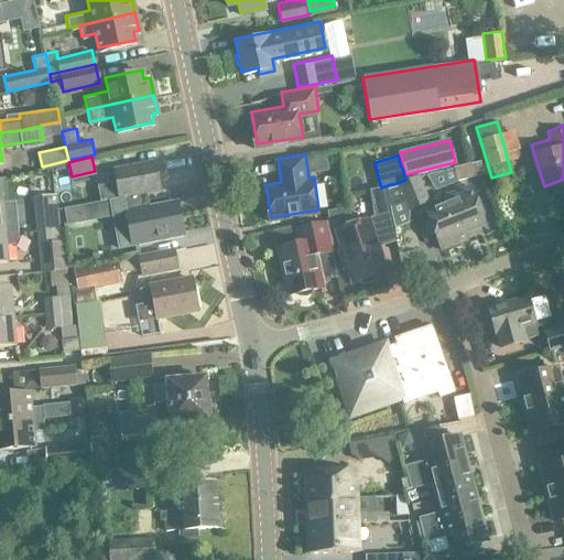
[(125,194),(127,207),(141,204),(139,191),(160,186),(154,158),(114,167),(119,195),(125,194)]
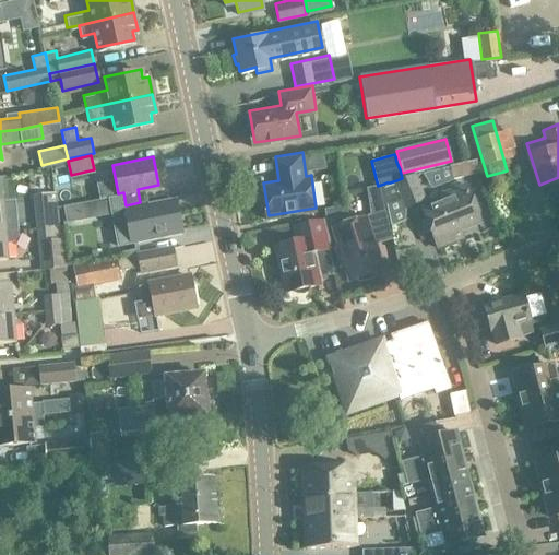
[(454,178),(478,170),(474,160),(465,162),(450,165),(454,178)]
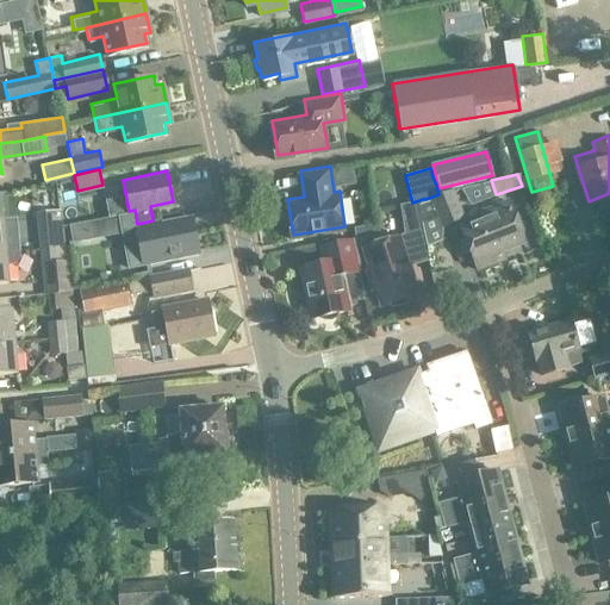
[(465,217),(453,189),(429,198),(429,199),(416,205),(419,223),(436,216),(441,226),(465,217)]
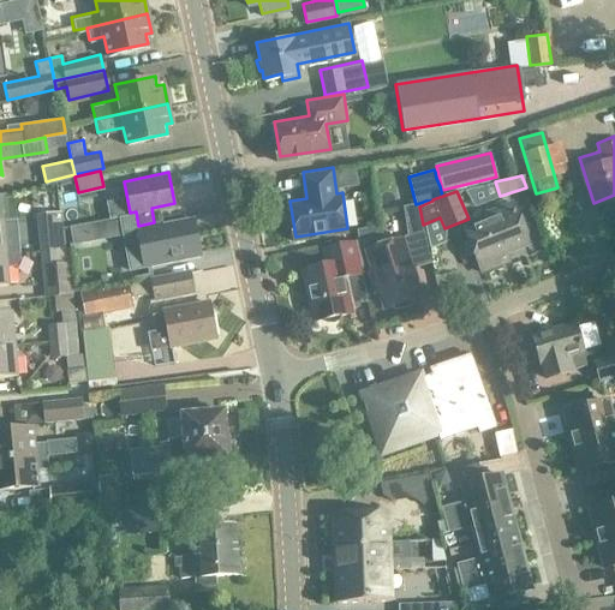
[(464,227),(477,261),(481,269),(508,258),(505,250),(526,241),(513,208),(464,227)]
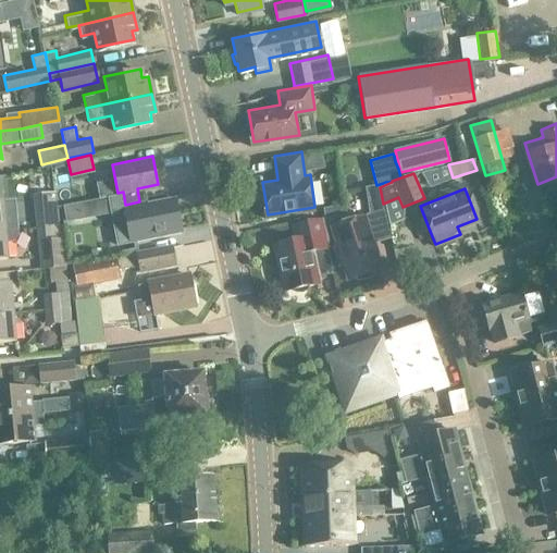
[(36,224),(58,222),(54,191),(33,193),(36,224)]
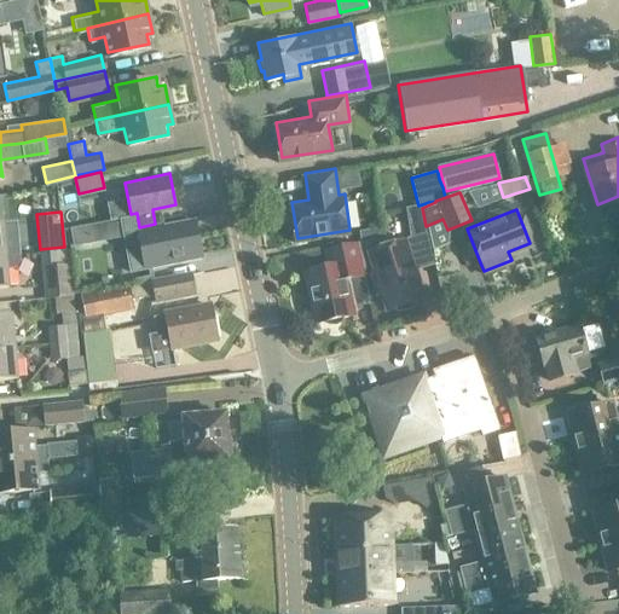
[(155,224),(139,227),(139,229),(138,230),(145,265),(202,254),(194,216),(155,224)]
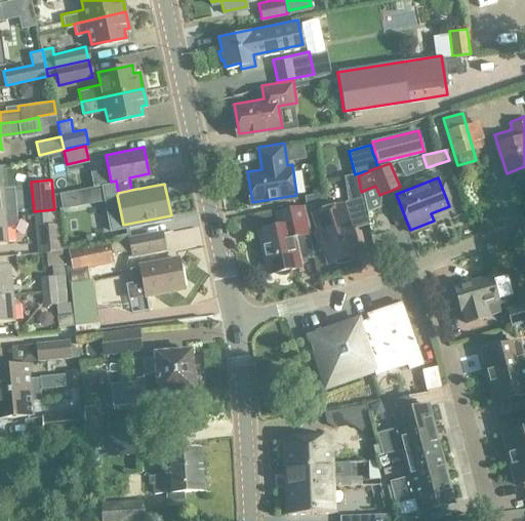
[(15,201),(4,201),(3,188),(0,188),(0,213),(4,214),(16,212),(15,201)]
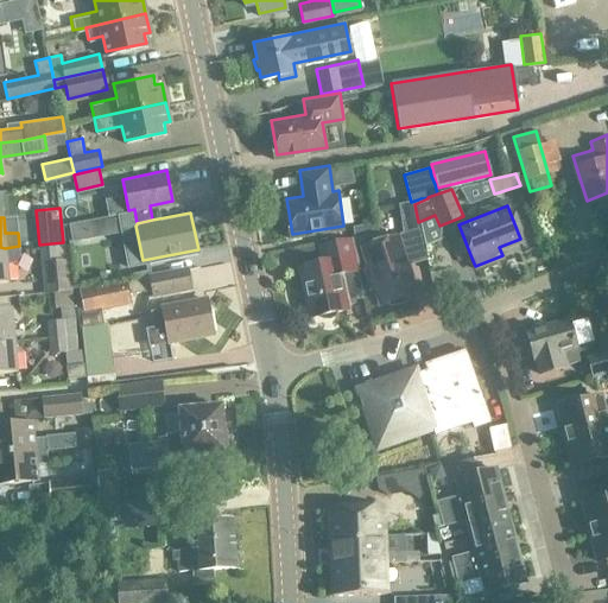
[(69,221),(73,239),(89,235),(86,217),(69,221)]
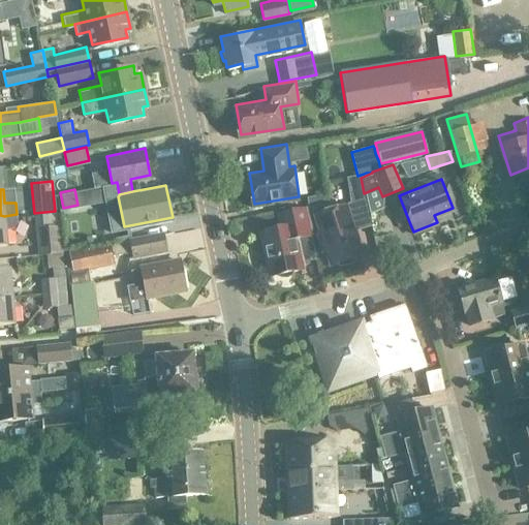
[(330,203),(328,192),(307,196),(308,206),(330,203)]
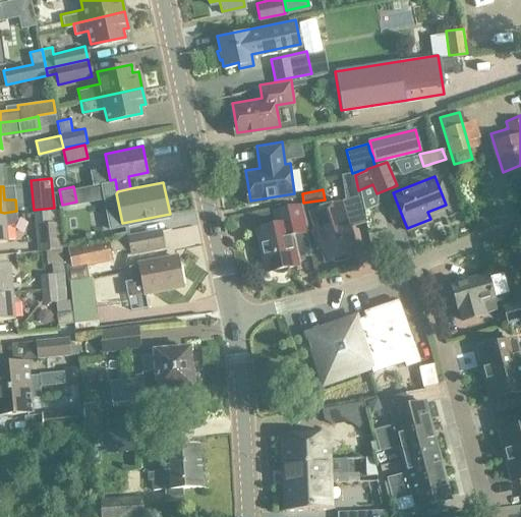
[(362,193),(343,199),(311,209),(327,259),(334,256),(335,260),(345,257),(350,254),(350,251),(357,249),(349,226),(351,225),(350,221),(366,216),(362,193)]
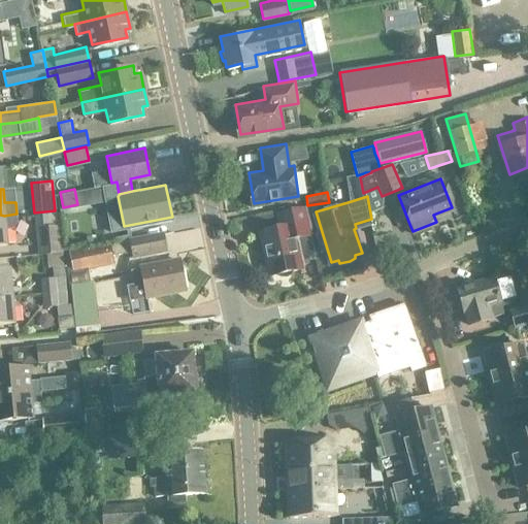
[(278,211),(281,225),(260,229),(269,272),(279,270),(283,273),(291,271),(292,268),(302,266),(296,234),(310,231),(305,205),(278,211)]
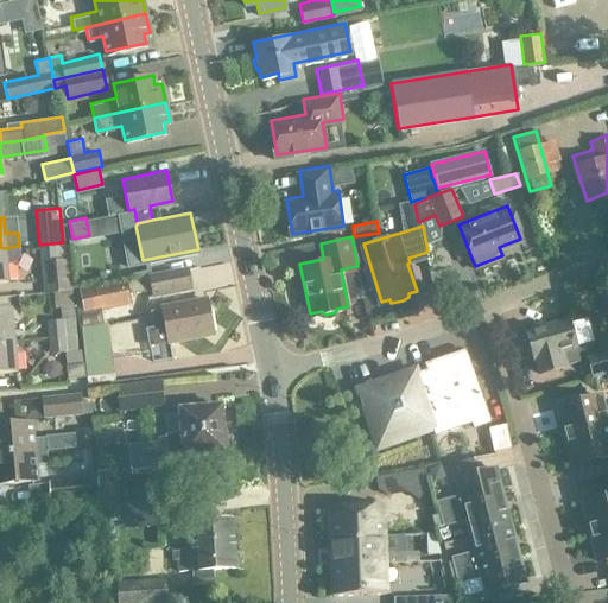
[(71,287),(65,242),(63,242),(39,245),(43,290),(52,289),(71,287)]
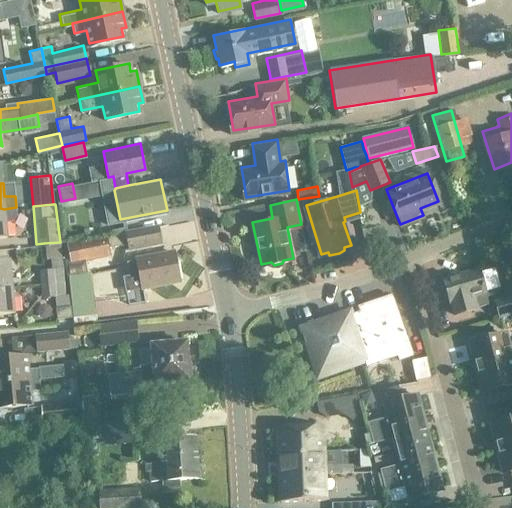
[(4,209),(0,208),(0,234),(6,234),(5,221),(17,220),(16,207),(4,209)]
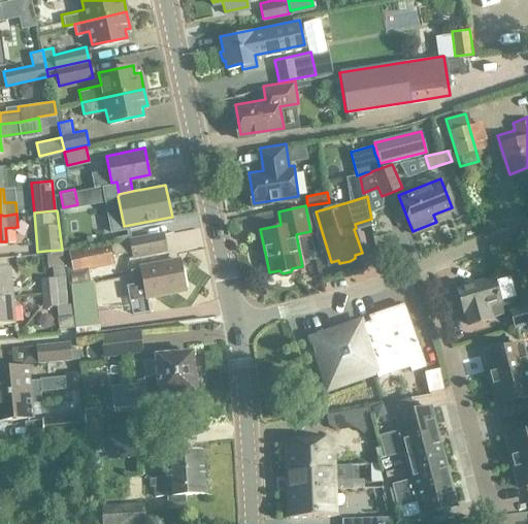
[(67,249),(70,269),(112,262),(111,254),(131,251),(132,257),(167,251),(164,233),(90,246),(90,244),(67,249)]
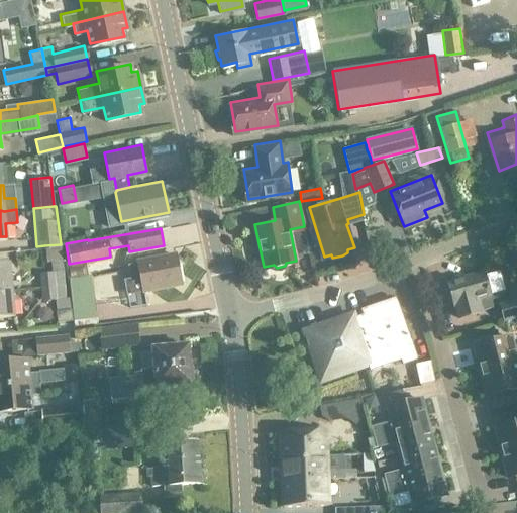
[(40,272),(41,285),(66,283),(61,244),(44,245),(46,261),(52,261),(53,271),(40,272)]
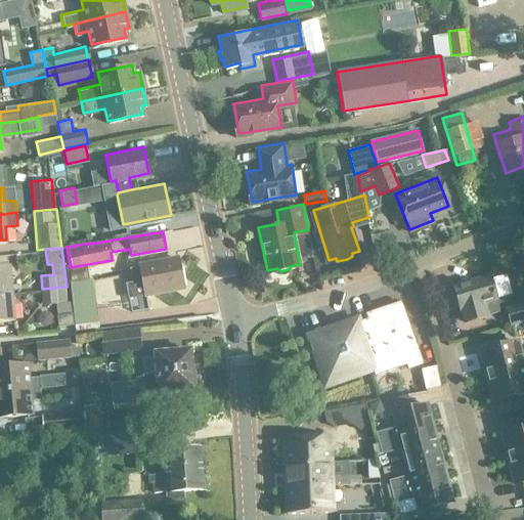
[(138,262),(139,265),(131,266),(134,282),(143,280),(145,292),(183,285),(178,255),(138,262)]
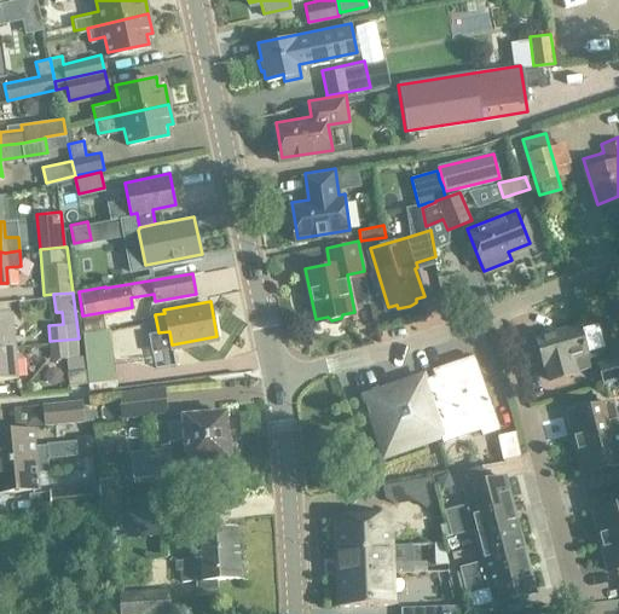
[(531,332),(571,325),(568,312),(528,319),(531,332)]
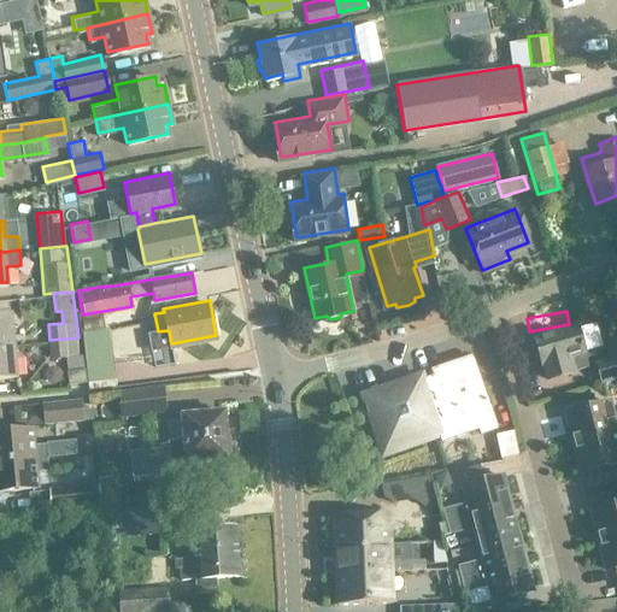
[(0,343),(13,343),(11,312),(0,312),(0,343)]
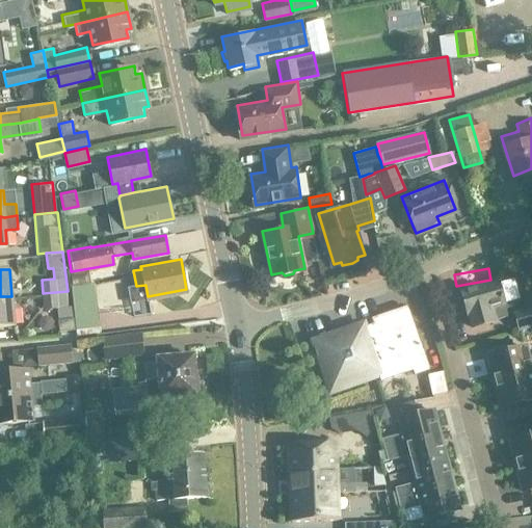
[(490,305),(503,300),(497,278),(460,288),(468,312),(468,311),(472,324),(494,317),(490,305)]
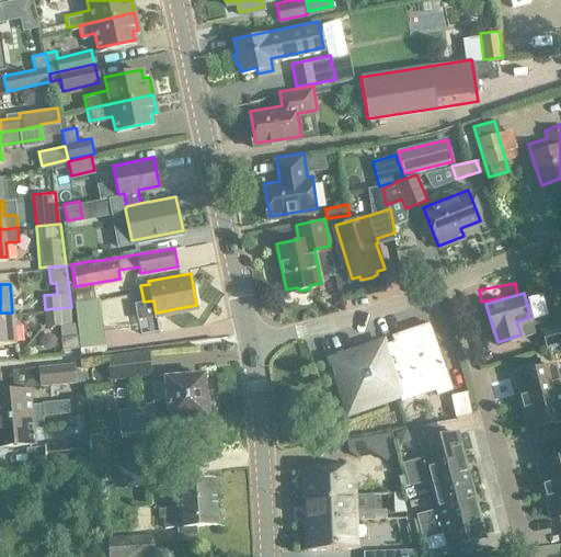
[(71,307),(45,309),(47,326),(60,324),(61,336),(77,333),(76,321),(72,321),(71,307)]
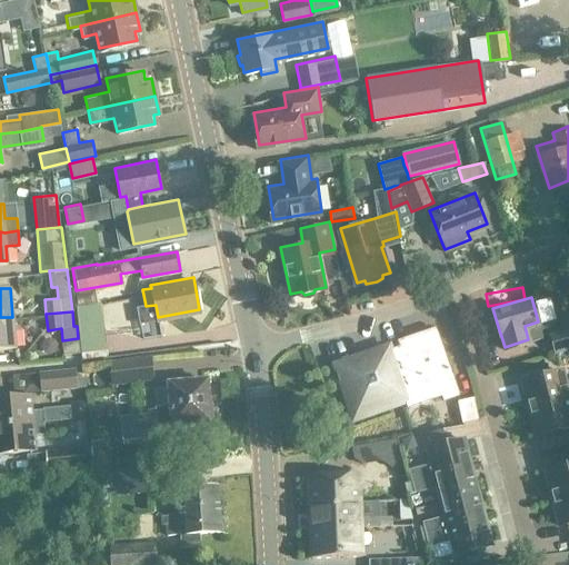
[(12,317),(0,317),(0,346),(15,346),(12,317)]
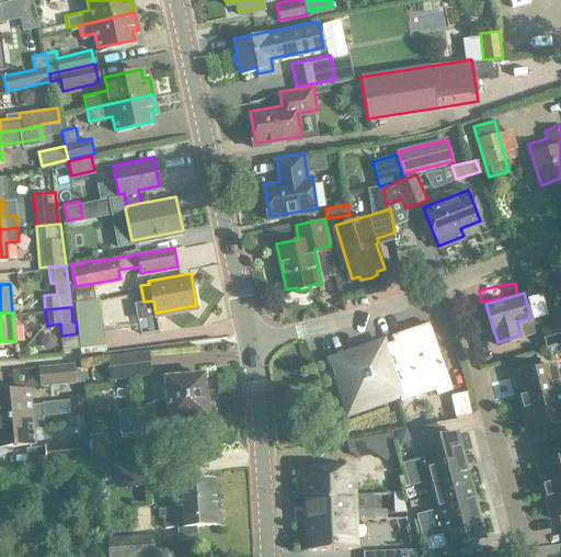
[(395,339),(385,343),(400,393),(402,399),(436,387),(437,393),(453,387),(430,321),(392,334),(395,339)]
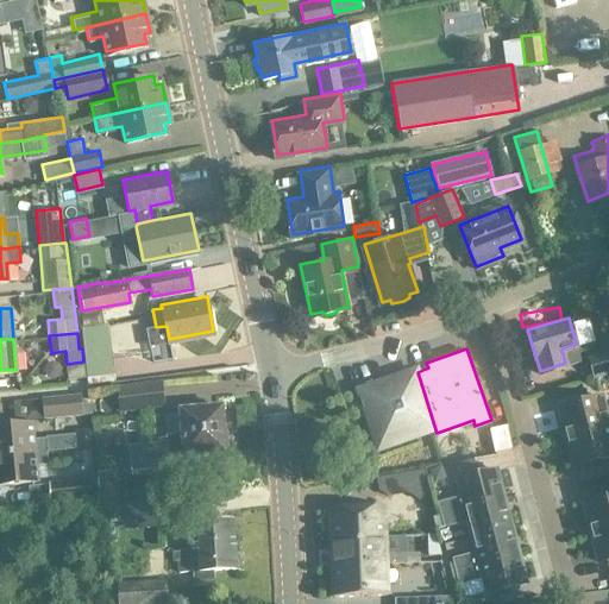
[(608,350),(586,357),(592,376),(608,371),(608,350)]
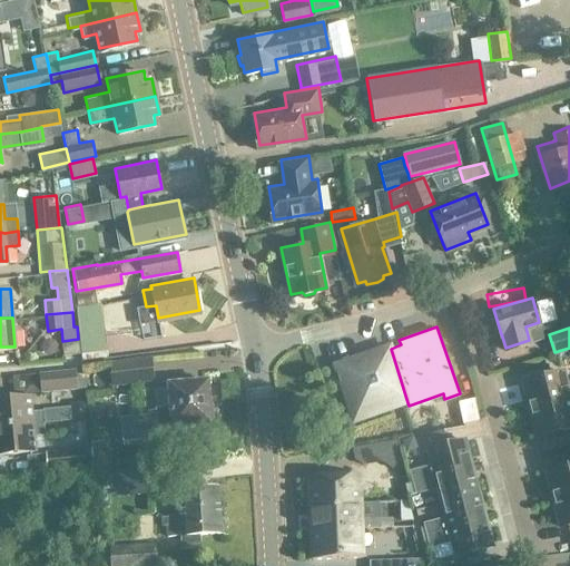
[(78,339),(62,341),(62,342),(61,342),(64,354),(80,352),(78,339)]
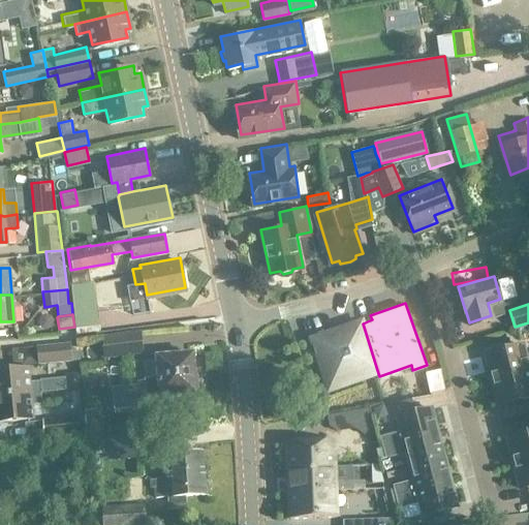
[(329,387),(377,370),(363,323),(362,320),(312,338),(329,387)]
